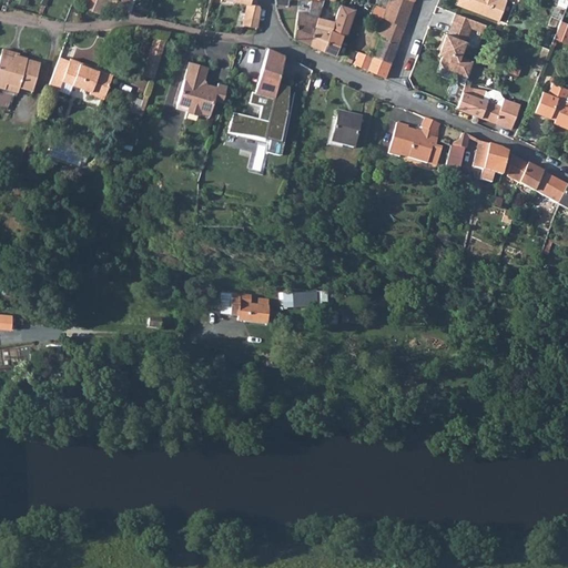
[(293,39),(307,46),(323,0),(321,0),(311,0),(308,8),(297,7),(293,39)]
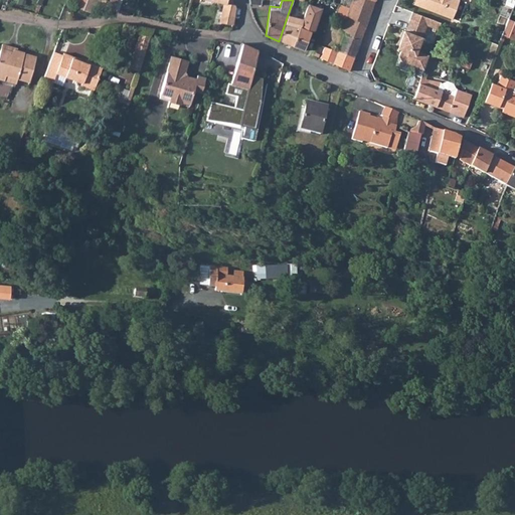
[(302,0),(304,0),(303,0),(292,0),(293,0),(279,41),(292,46),(305,10),(301,9),(299,14),(294,12),(298,0),(302,0)]
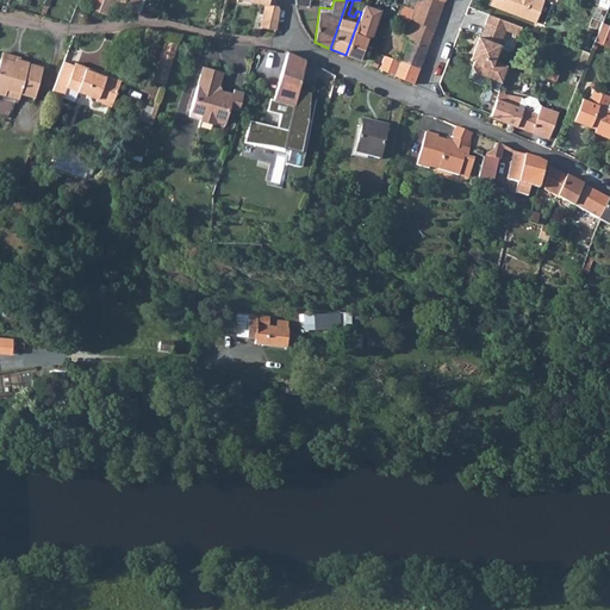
[(440,0),(417,0),(415,8),(437,16),(443,1),(440,0)]
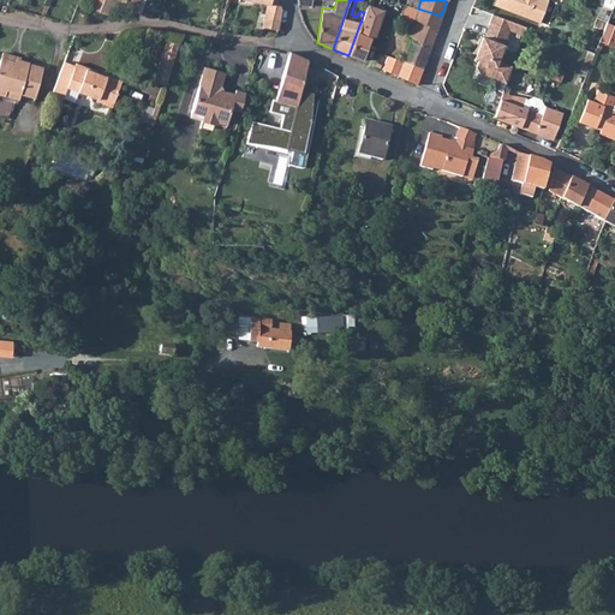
[(493,0),(491,4),(538,21),(543,9),(536,6),(537,0),(493,0)]
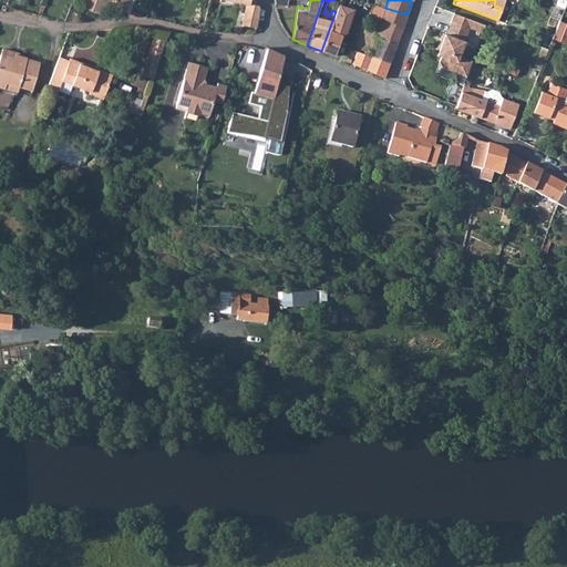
[(257,27),(259,9),(257,4),(251,3),(245,2),(241,23),(257,27)]
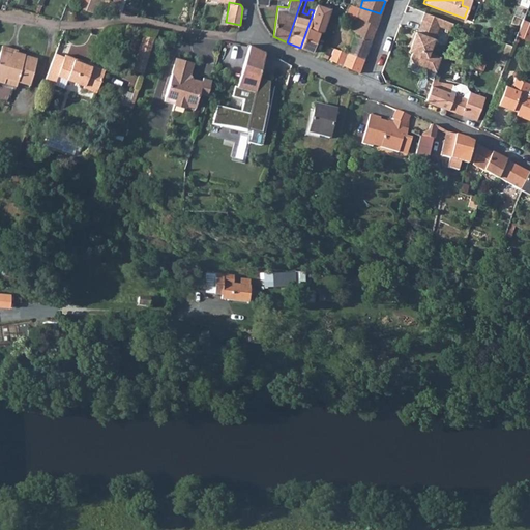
[(314,10),(300,48),(312,52),(318,33),(322,31),(330,9),(316,3),(314,10)]
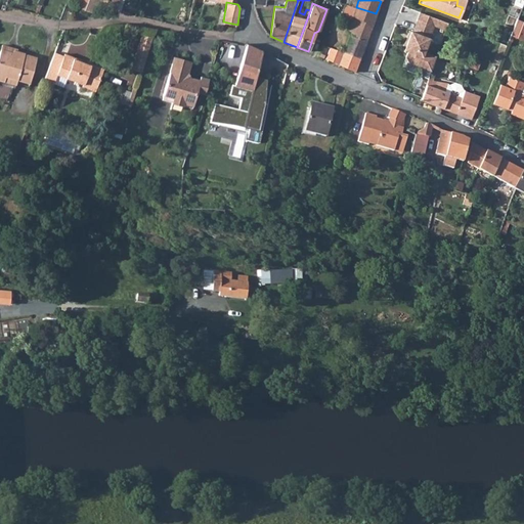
[(342,12),(349,15),(352,7),(345,4),(342,12)]
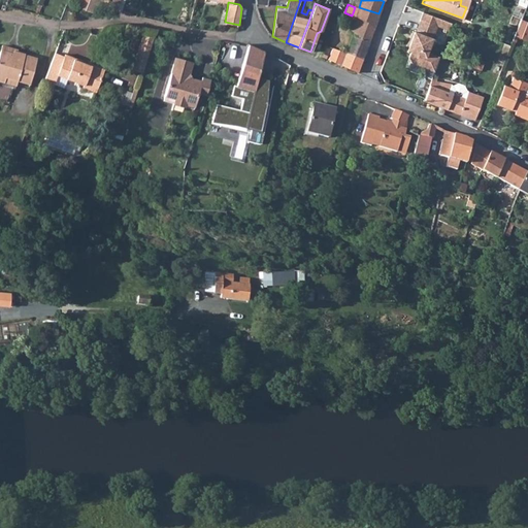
[(358,8),(355,17),(375,24),(378,13),(359,7),(358,8)]
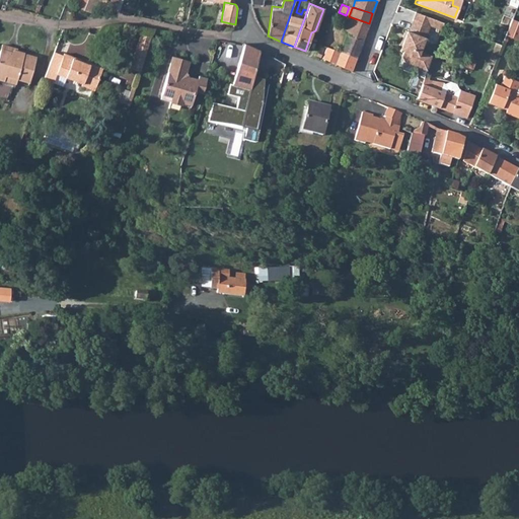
[(430,17),(416,11),(408,31),(405,30),(402,40),(400,40),(397,48),(403,50),(401,56),(404,62),(411,64),(416,61),(419,67),(427,70),(432,56),(420,51),(429,25),(441,29),(444,22),(430,17)]
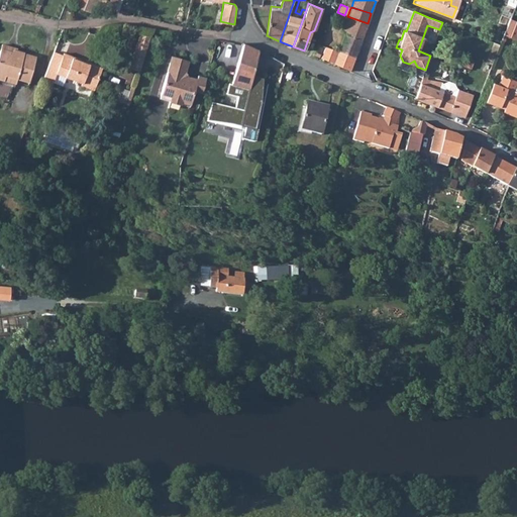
[(345,20),(341,32),(345,34),(362,39),(368,23),(347,16),(345,20)]
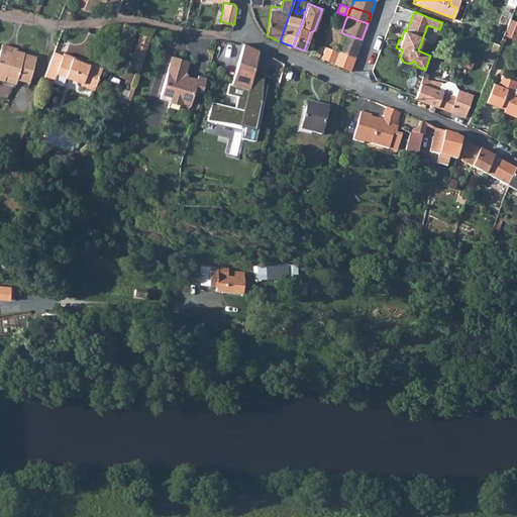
[(503,32),(515,37),(516,31),(516,18),(510,16),(503,32)]
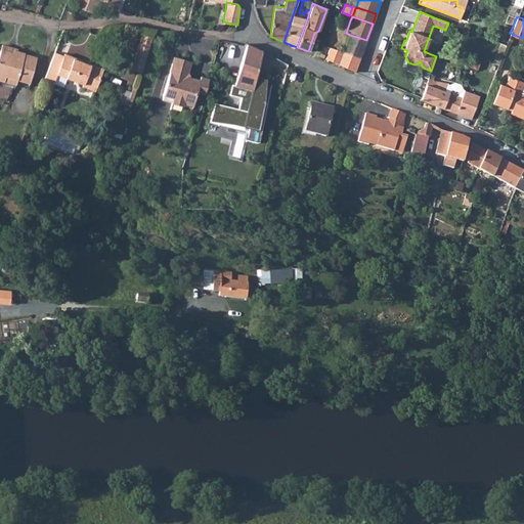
[(148,37),(142,35),(139,44),(145,46),(148,37)]
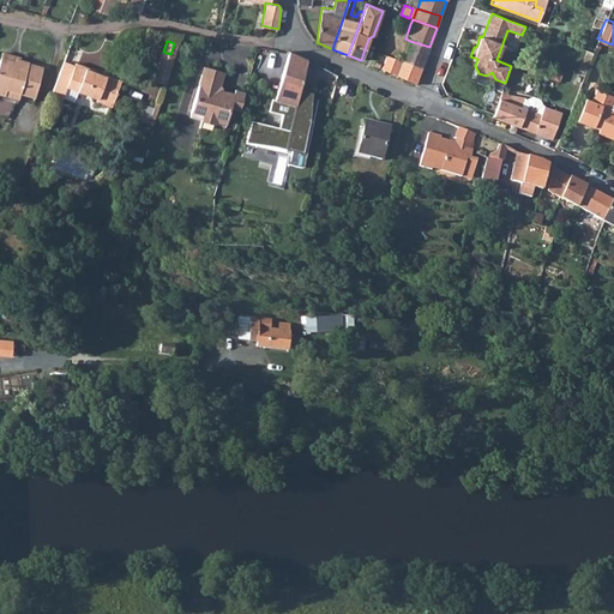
[(410,41),(407,52),(425,59),(429,47),(410,41)]
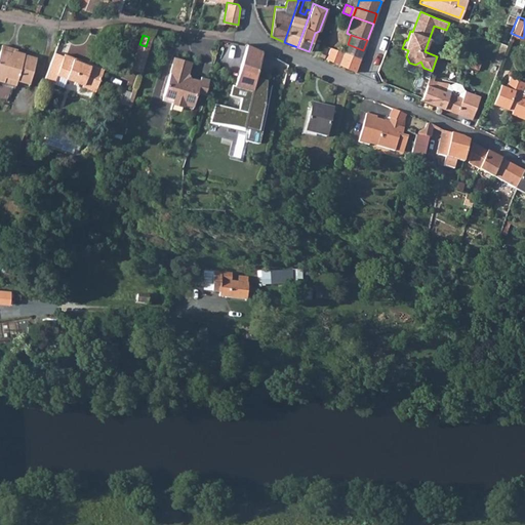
[(151,48),(154,38),(149,37),(146,46),(151,48)]
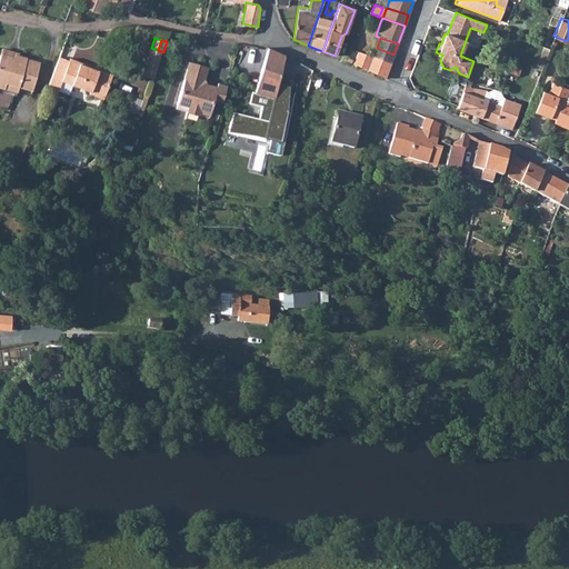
[(151,48),(148,60),(153,62),(158,50),(151,48)]
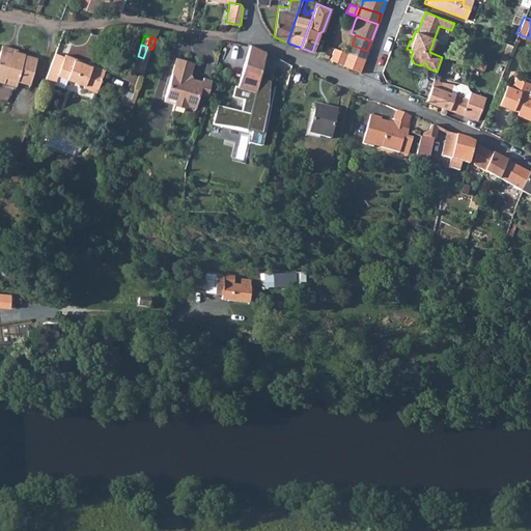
[(250,45),(249,46),(240,87),(256,91),(258,80),(266,51),(250,45)]
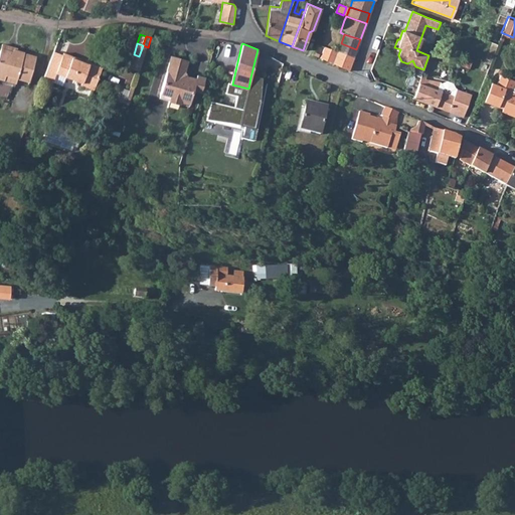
[(353,57),(356,49),(341,43),(338,51),(353,57)]
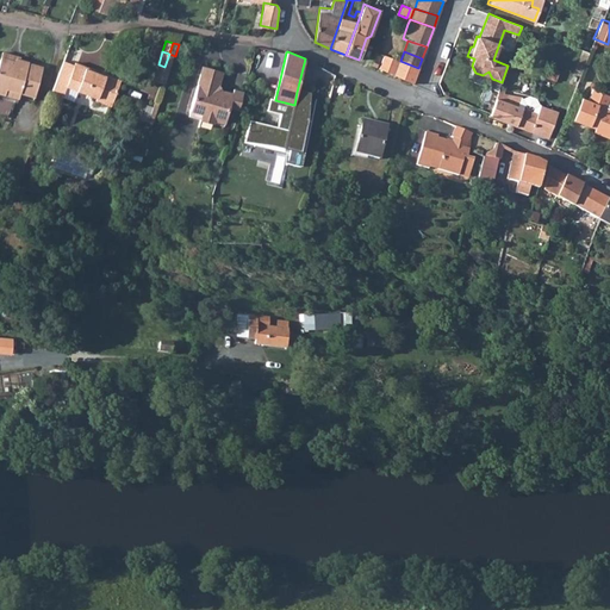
[(170,68),(175,56),(169,54),(165,67),(170,68)]
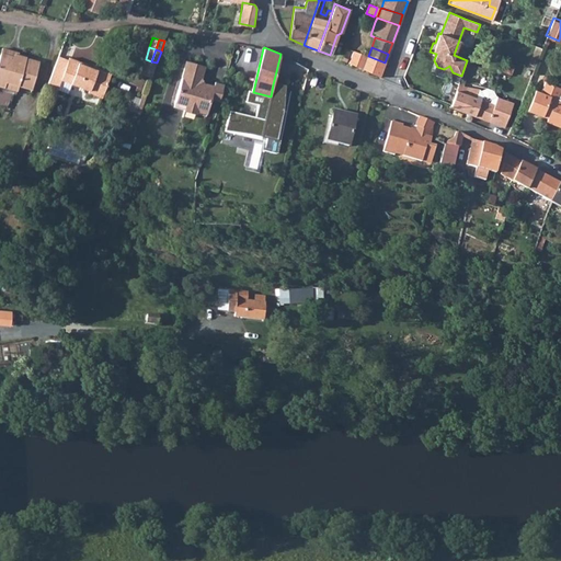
[(368,56),(353,49),(348,63),(379,77),(385,63),(368,56)]
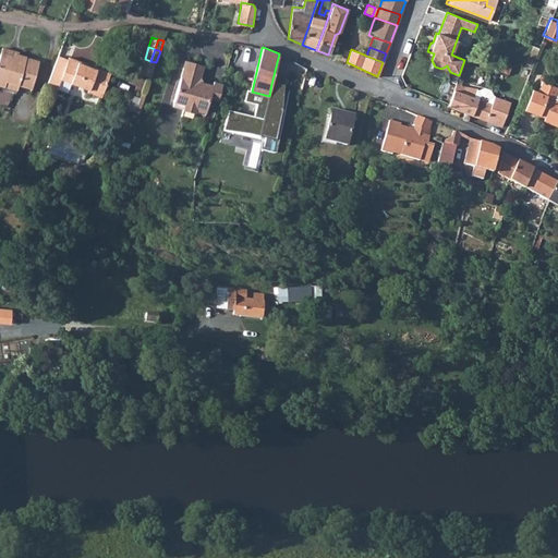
[(33,87),(40,62),(28,59),(28,57),(21,55),(16,53),(15,56),(2,51),(0,58),(0,83),(17,88),(20,84),(33,87)]
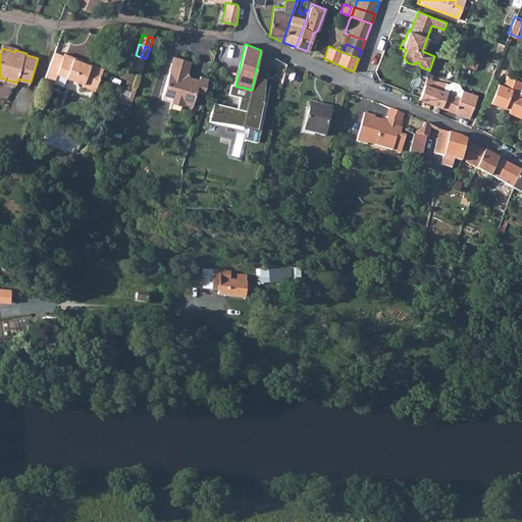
[(55,53),(46,79),(55,83),(58,75),(83,85),(82,87),(83,87),(92,64),(65,54),(64,56),(55,53)]
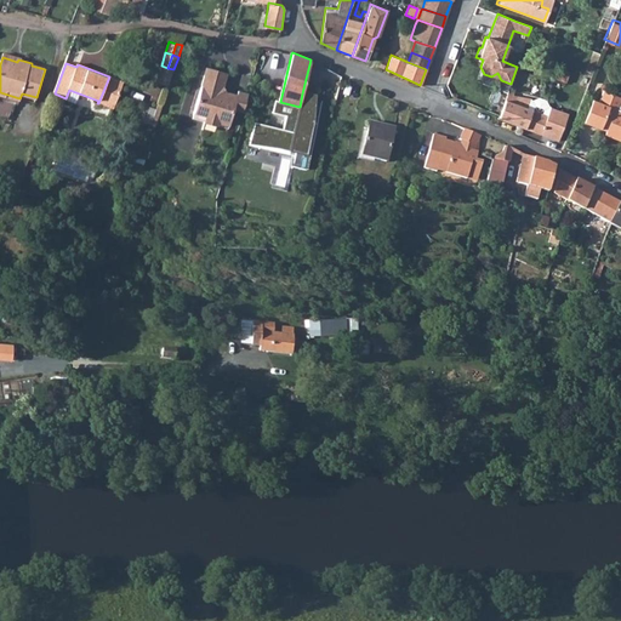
[(163,86),(167,68),(161,66),(154,84),(163,86)]
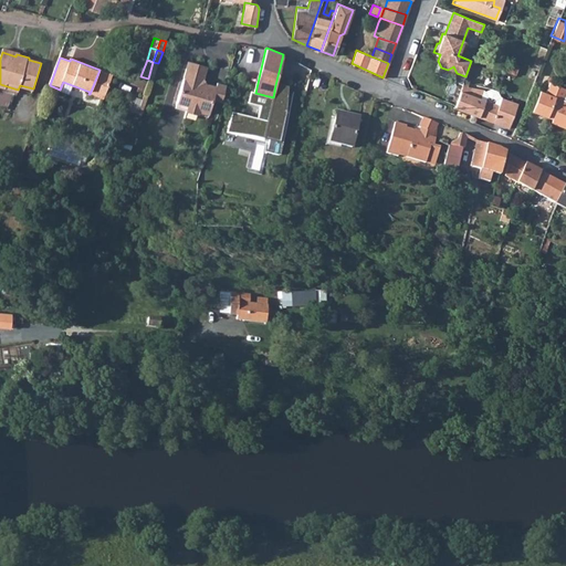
[(153,81),(158,63),(153,62),(148,79),(153,81)]
